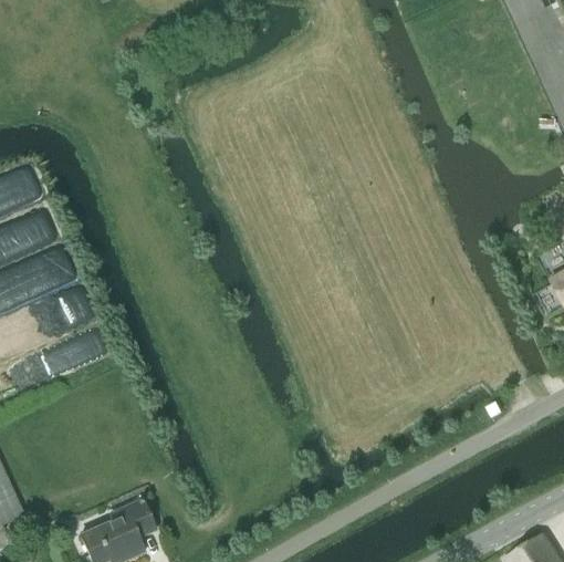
[(563,269),(550,277),(563,302),(563,269)]
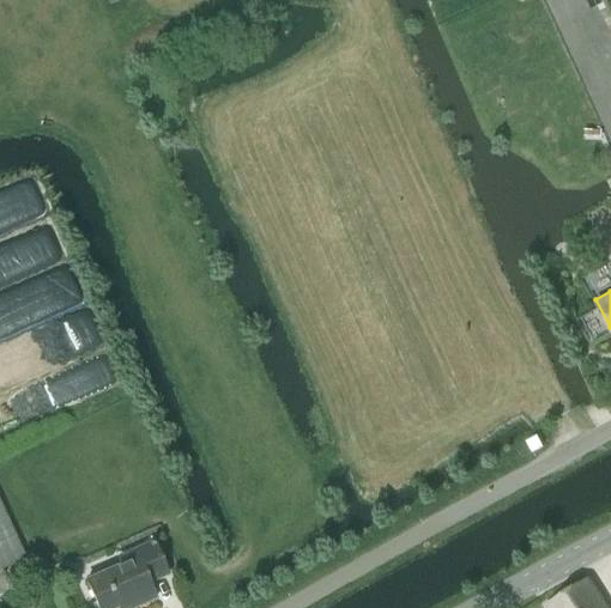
[(533,448),(543,443),(538,432),(527,438),(533,448)]
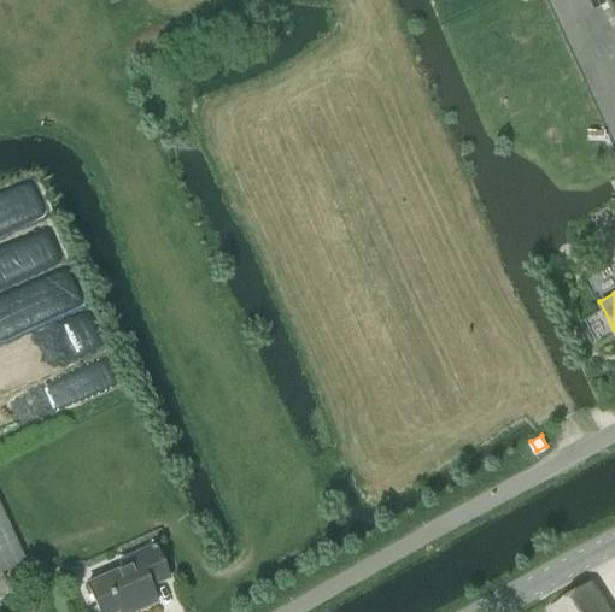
[(0,570),(25,558),(0,502),(0,570)]
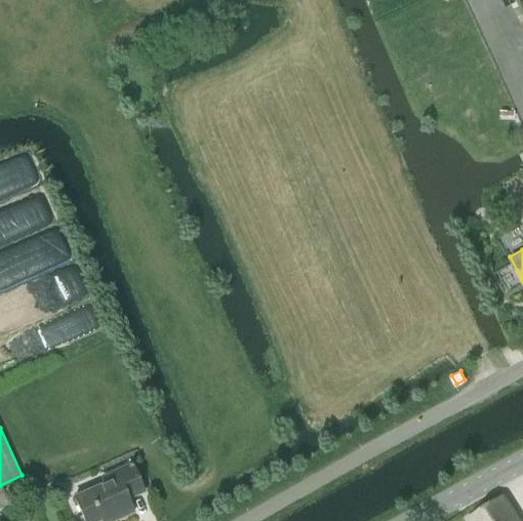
[(75,495),(86,520),(93,520),(112,513),(115,519),(134,510),(128,496),(146,489),(133,462),(116,469),(118,476),(75,495)]
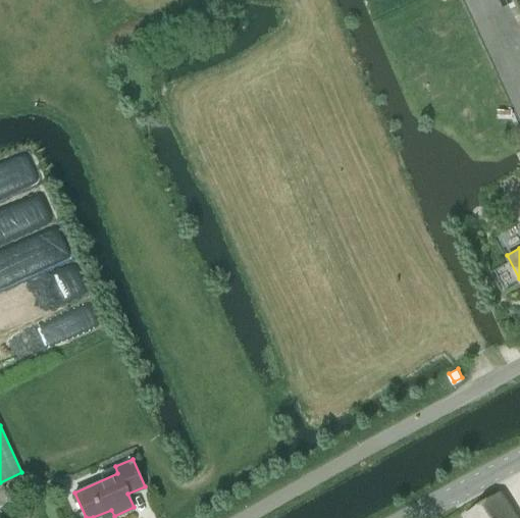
[(519,515),(503,488),(467,510),(471,517),(519,517),(519,515)]
